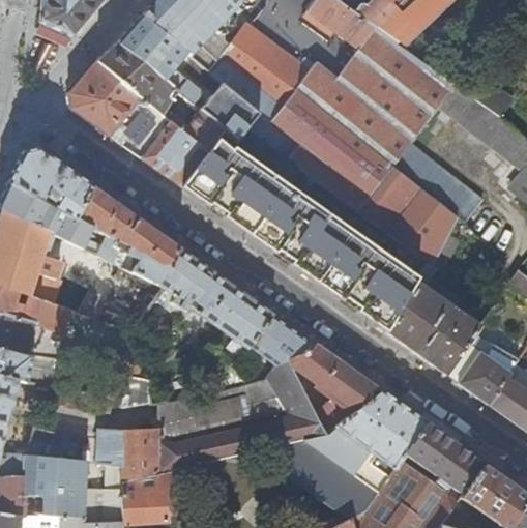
[(44,0),(41,20),(72,35),(103,0),(44,0)]
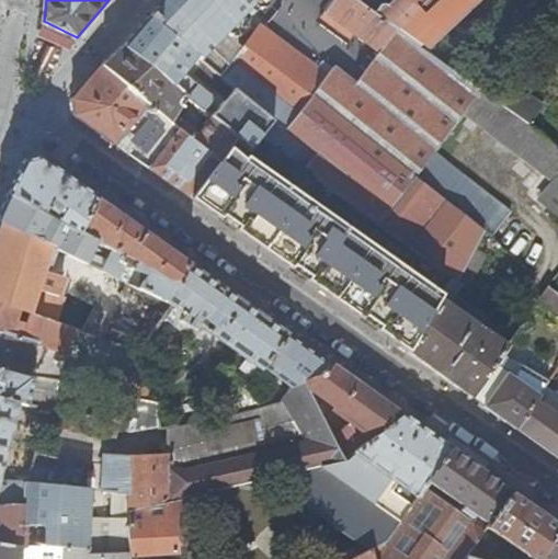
[(219,72),(236,55),(243,47),(227,33),(229,31),(189,0),(174,0),(172,4),(159,7),(150,16),(196,55),(219,72)]
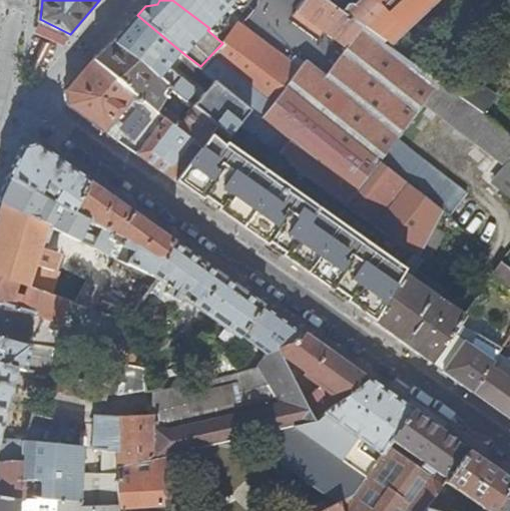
[(172,0),(209,28),(220,13),(224,16),(234,4),(230,1),(230,0),(172,0)]
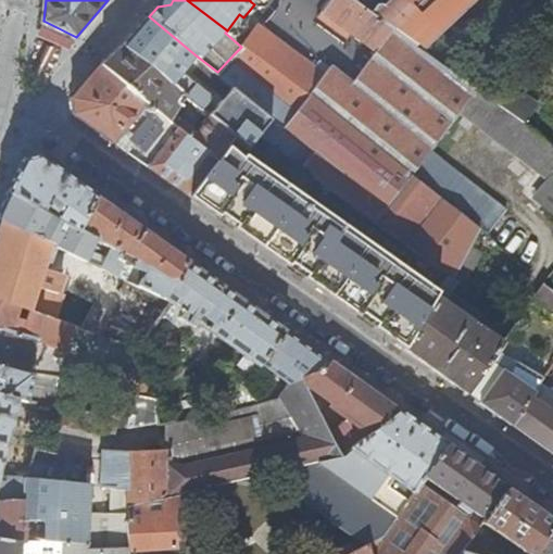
[(415,175),(434,150),(464,110),(480,87),(427,49),(371,9),(356,0),(334,0),(322,16),(351,37),(354,32),(379,50),(356,82),(335,65),(328,74),(263,24),(244,43),(246,45),(312,95),(318,100),(415,175)]
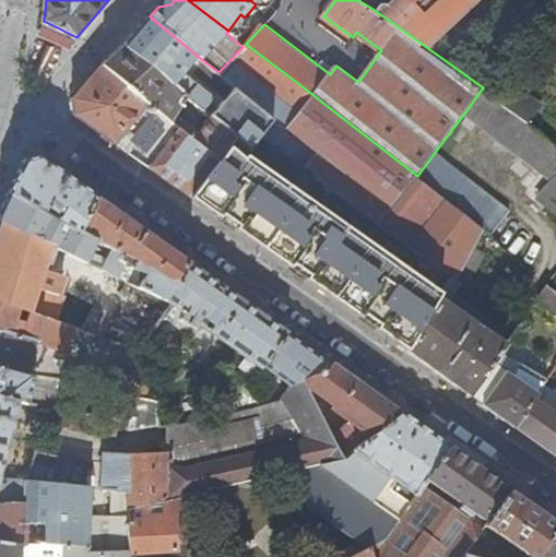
[(373,9),(429,49),(447,26),(476,0),(389,0),(387,3),(380,1),(373,9)]
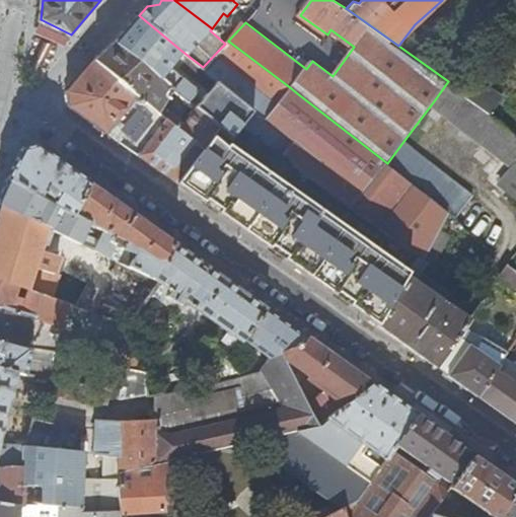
[(153,70),(174,88),(198,108),(217,126),(234,138),(246,123),(256,111),(214,76),(209,82),(177,56),(181,51),(139,15),(134,20),(115,41),(153,70)]
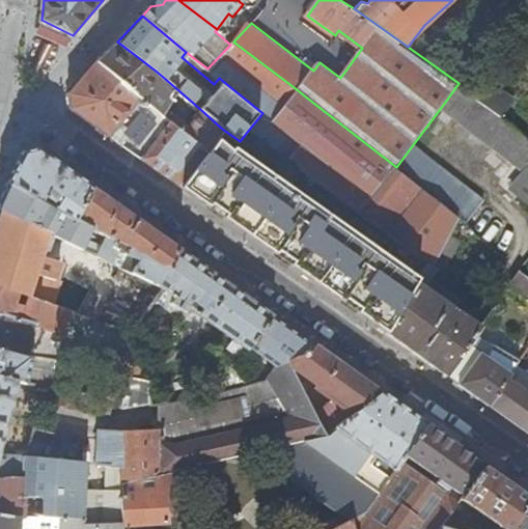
[(75,37),(73,35),(42,20),(40,20),(39,35),(65,50),(75,37)]
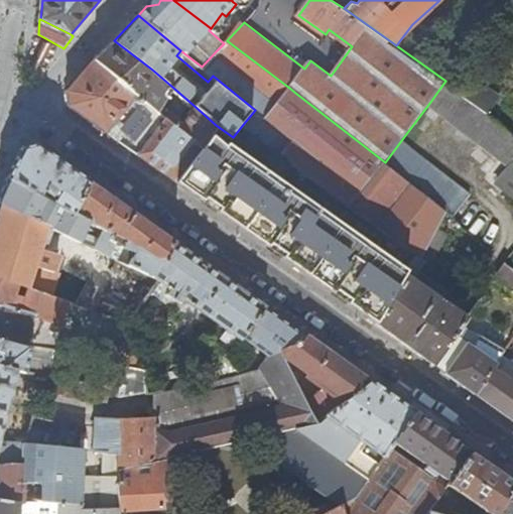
[(156,108),(173,88),(152,70),(114,40),(110,44),(97,58),(156,108)]
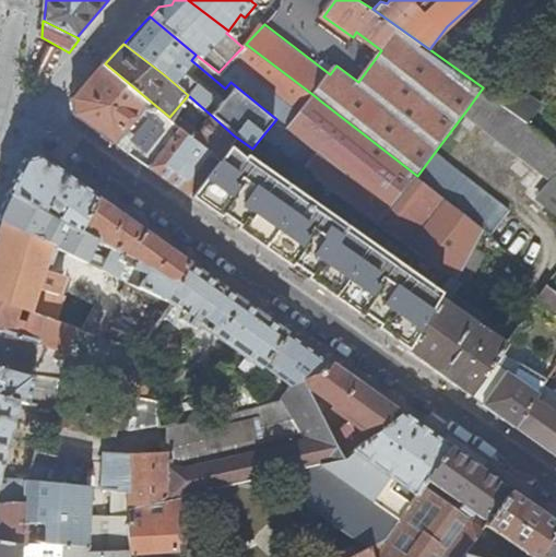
[(288,129),(314,95),(247,45),(237,56),(222,75),(231,82),(276,119),(288,129)]
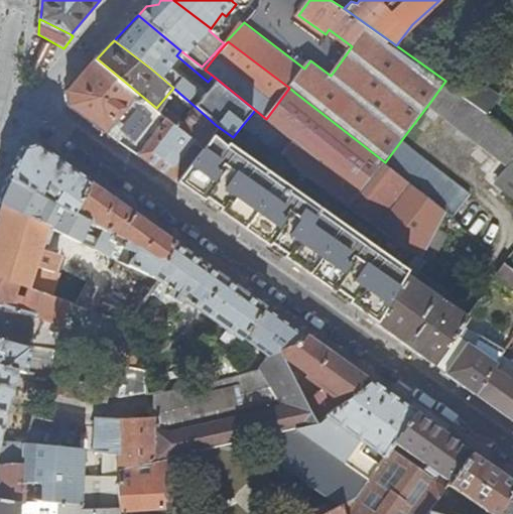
[(126,144),(139,153),(166,116),(156,108),(97,58),(89,68),(68,91),(71,105),(89,117),(107,131),(123,110),(140,124),(126,144)]
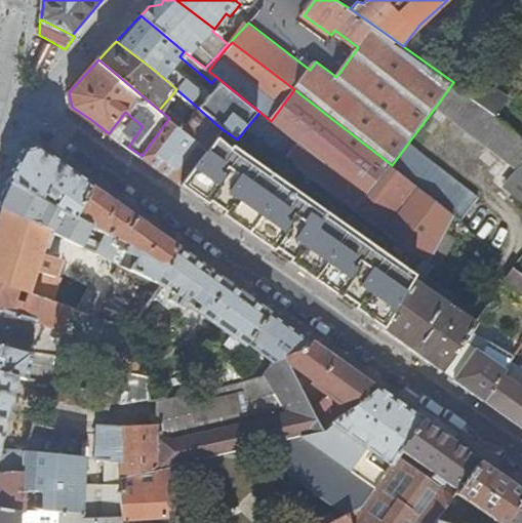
[(453,82),(438,104),(521,169),(510,184),(521,194),(521,133),(510,123),(497,114),(472,95),(453,82)]
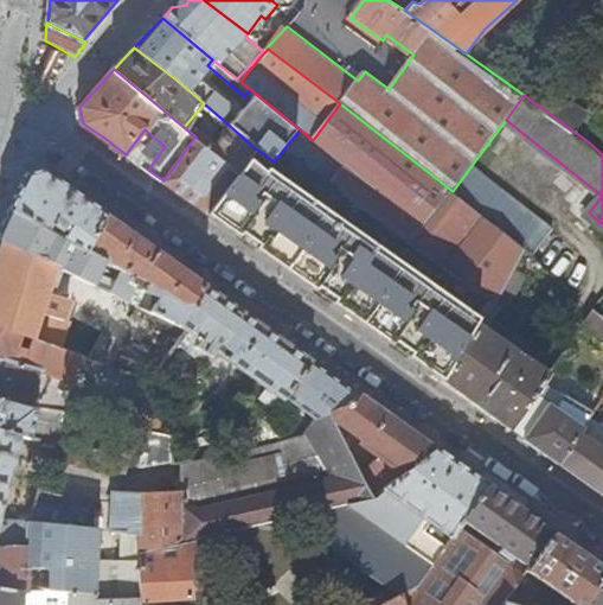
[(545,110),(575,132),(582,121),(556,101),(545,110)]
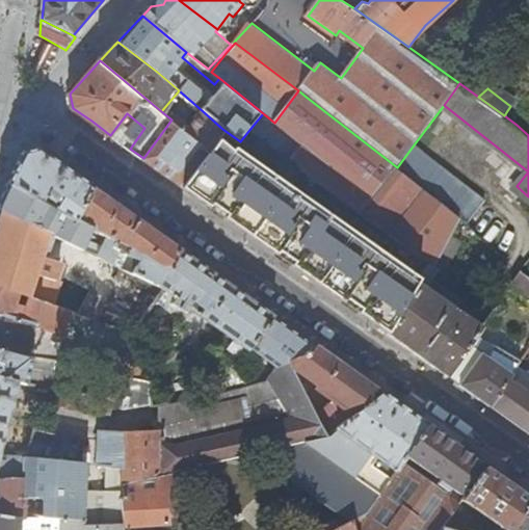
[(430,263),(435,266),(461,218),(397,167),(305,96),(294,109),(353,157),(342,173),(302,141),(301,144),(292,159),(299,164),(430,263)]
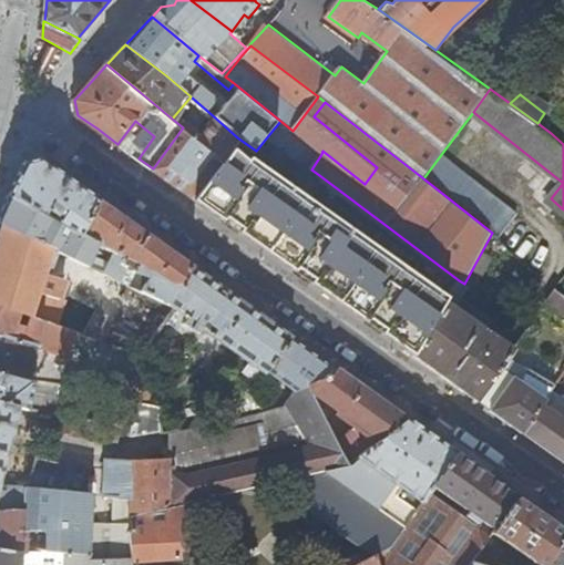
[(223,161),(237,137),(216,119),(197,140),(223,161)]
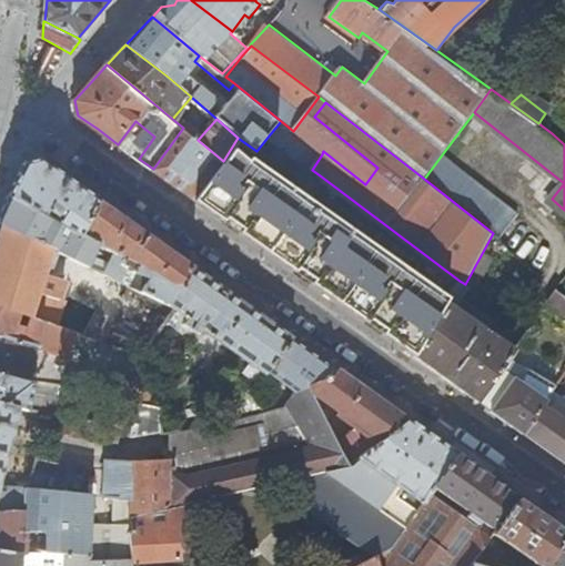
[(118,144),(139,159),(154,137),(135,121),(118,144)]
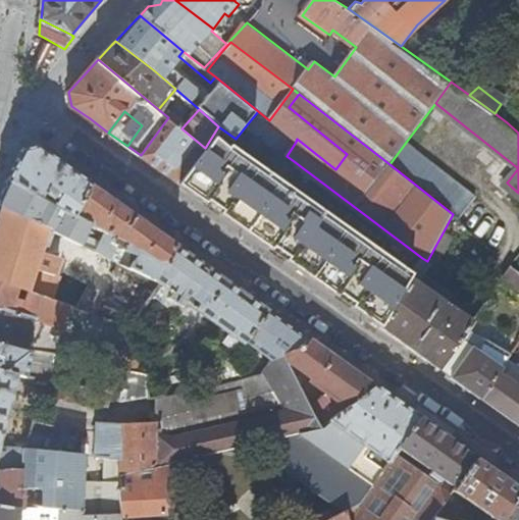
[(248,123),(287,156),(296,142),(269,120),(258,111),(248,123)]
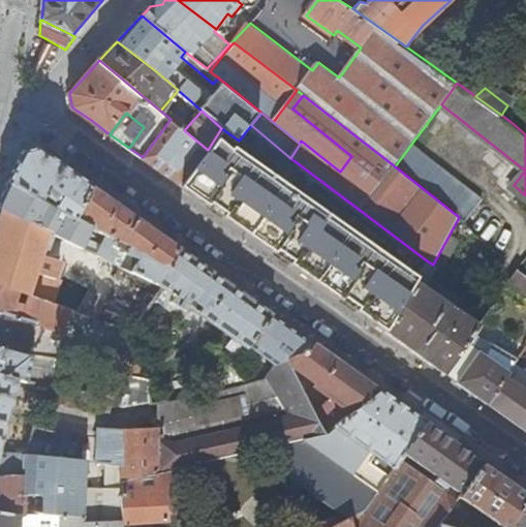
[(182,185),(199,161),(208,150),(184,130),(171,119),(143,157),(158,168),(182,185)]
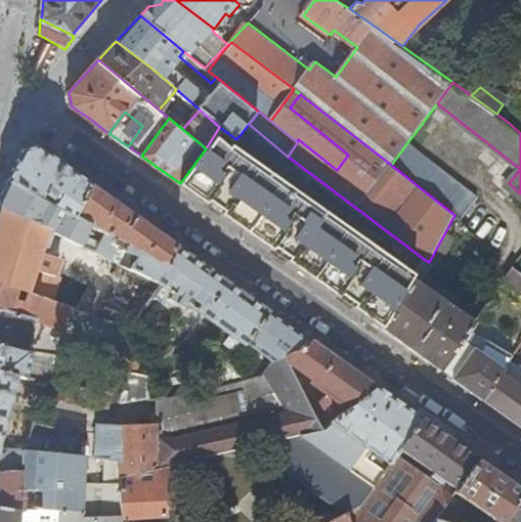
[(391,165),(454,215),(462,220),(479,197),(408,141),(391,165)]
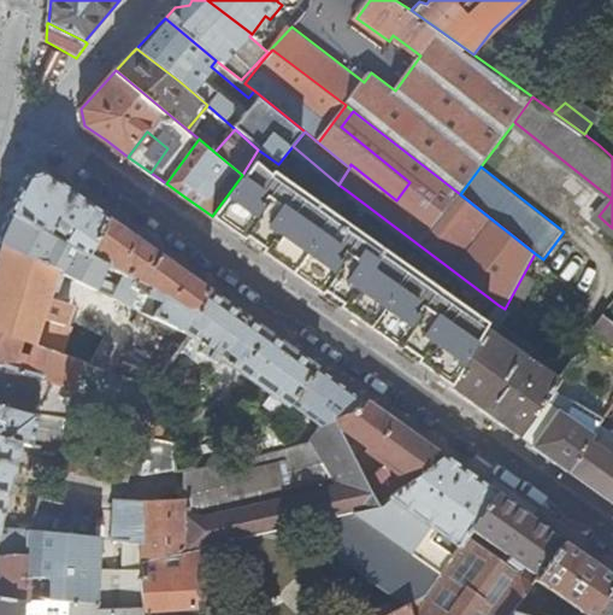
[(90,255),(108,215),(65,183),(46,170),(29,174),(18,195),(11,209),(54,234),(57,227),(72,236),(70,242),(90,255)]
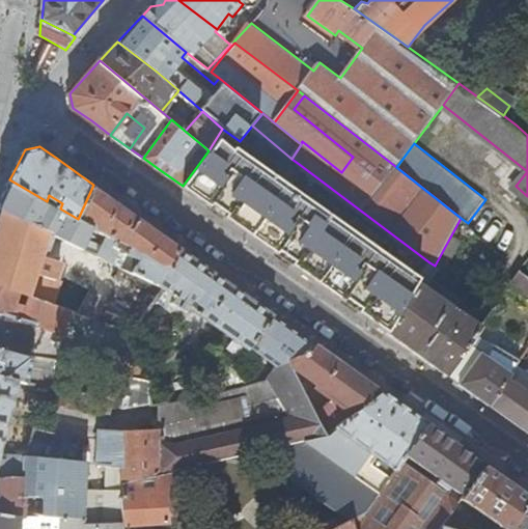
[(213,207),(240,226),(265,192),(220,161),(217,166),(212,163),(209,167),(200,162),(183,186),(213,207)]
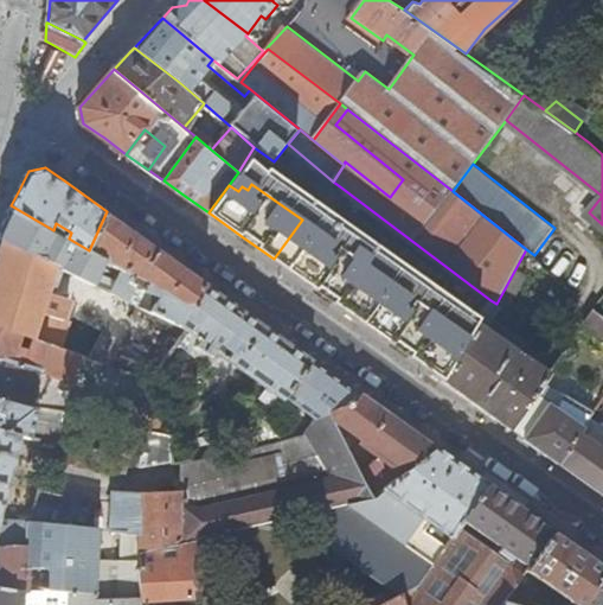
[(475,326),(491,300),(341,188),(322,214),(382,256),(378,260),(446,311),(448,307),(475,326)]
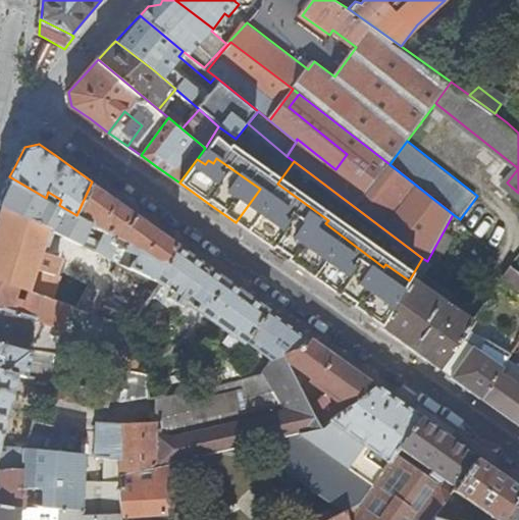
[(156,277),(177,242),(99,186),(92,182),(76,215),(59,205),(46,198),(9,176),(5,190),(0,203),(37,220),(41,211),(56,218),(51,227),(82,242),(91,223),(107,231),(97,250),(156,277)]
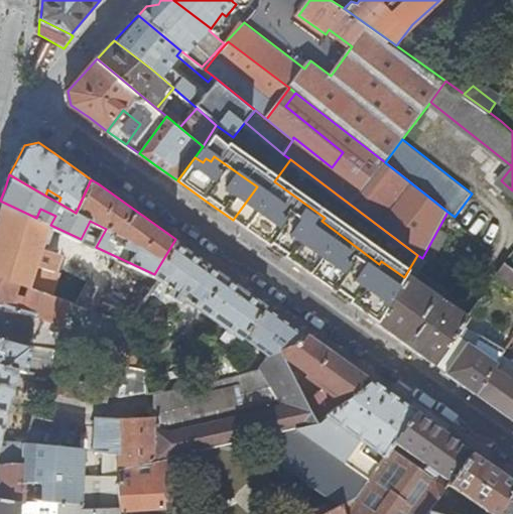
[(36,218),(0,201),(0,274),(32,286),(42,288),(46,266),(49,267),(42,245),(47,223),(36,218)]
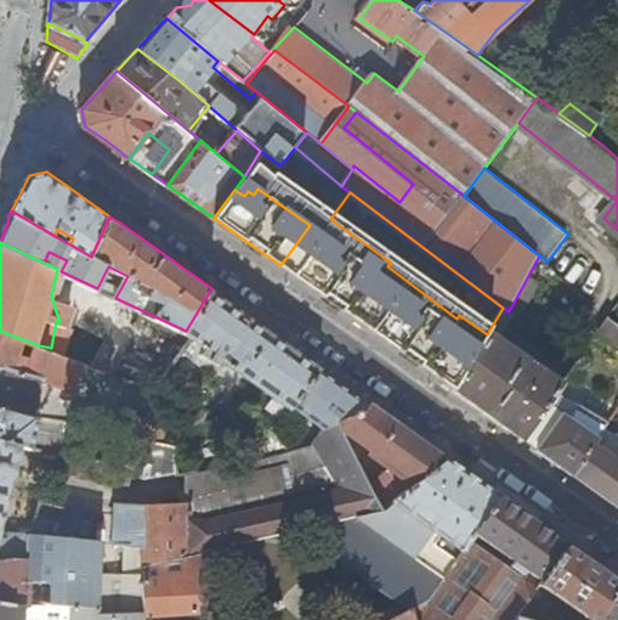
[(329,300),(379,336),(392,316),(367,299),(370,292),(318,253),(299,279),(329,300)]
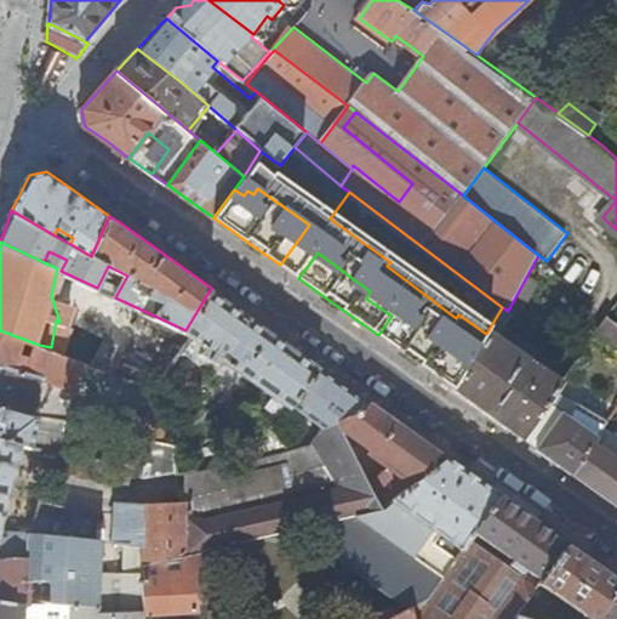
[(296,402),(321,367),(255,318),(211,288),(186,330),(193,334),(186,345),(204,358),(211,348),(215,352),(213,355),(213,357),(218,359),(220,359),(222,357),(275,395),(268,404),(285,416),(296,402)]
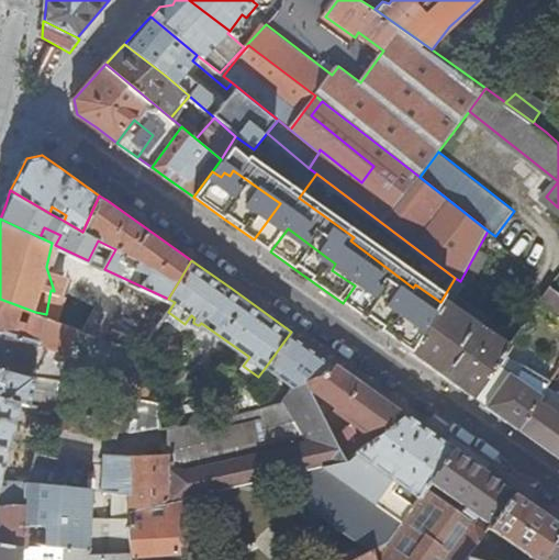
[(431,365),(474,396),(510,346),(482,326),(488,317),(457,295),(464,283),(460,281),(455,278),(440,302),(423,332),(412,351),(431,365)]
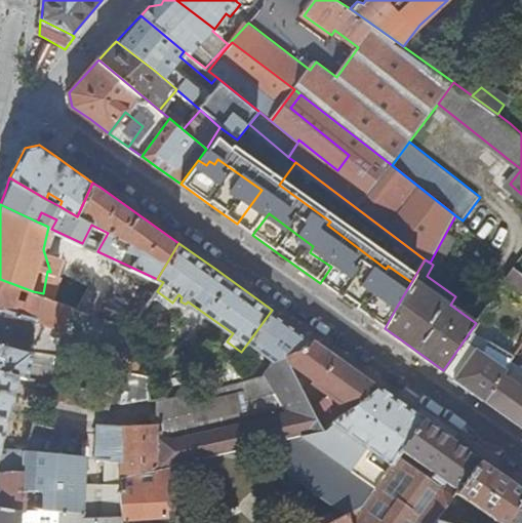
[(336,294),(385,328),(395,310),(348,277),(336,294)]
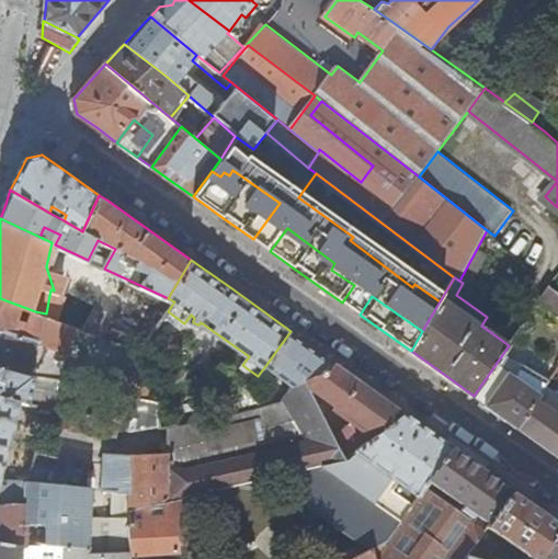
[(0,328),(35,339),(38,340),(46,314),(35,311),(0,298),(0,328)]
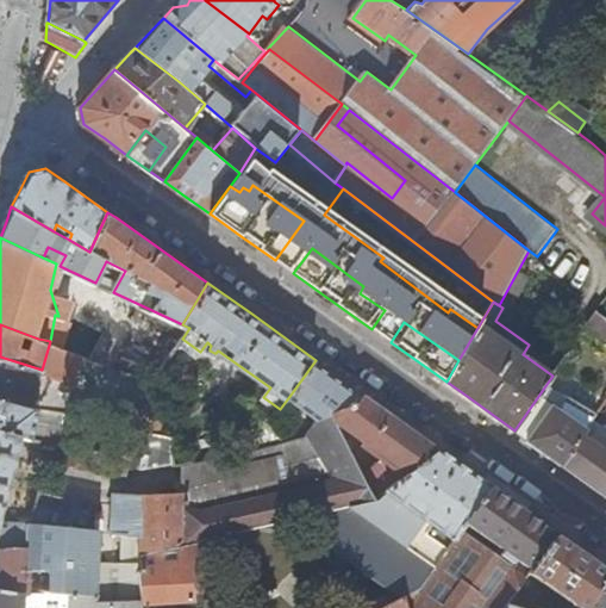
[(58,345),(38,409),(60,413),(72,415),(82,353),(58,345)]
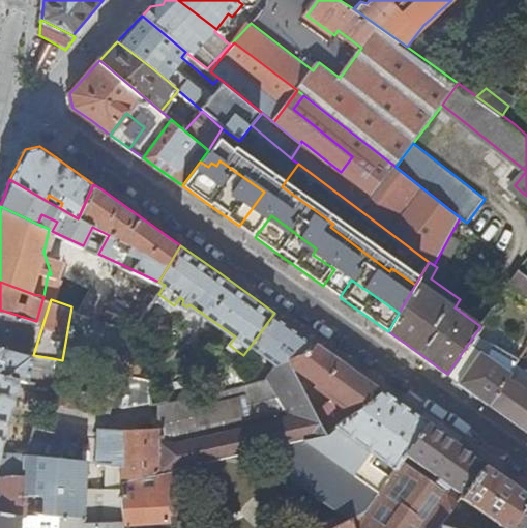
[(0,346),(24,353),(33,320),(0,310),(0,346)]
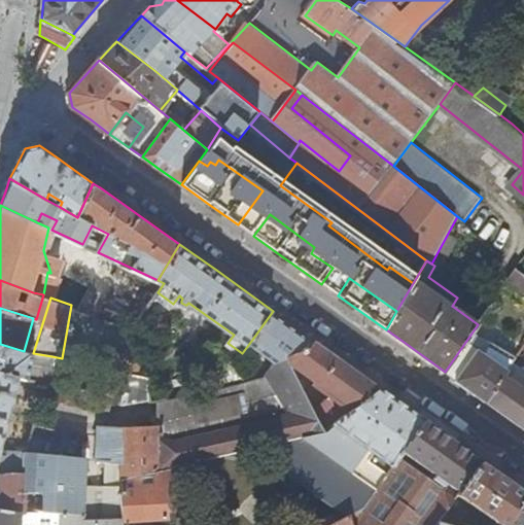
[(312,348),(316,341),(284,318),(273,311),(251,341),(276,359),(289,355),(312,348)]
